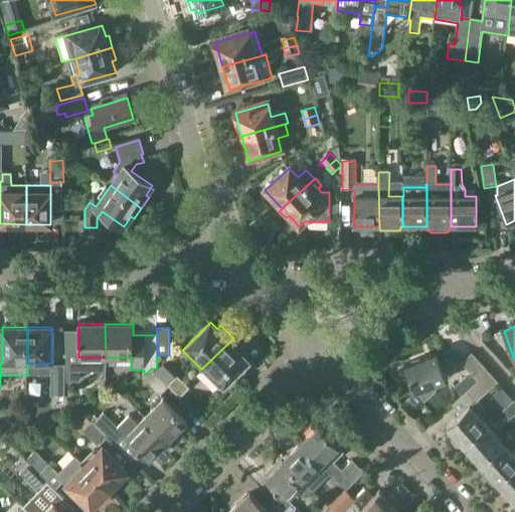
[(245,350),(233,338),(201,369),(220,388),(248,360),(241,353),(245,350)]
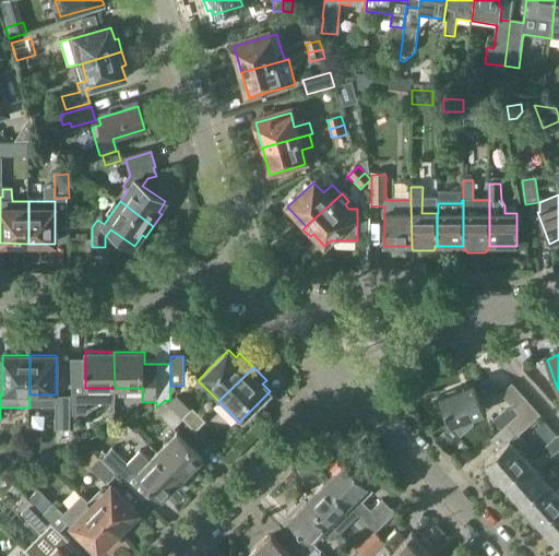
[(471,418),(484,413),(473,385),(440,397),(450,424),(461,436),(473,425),(471,418)]
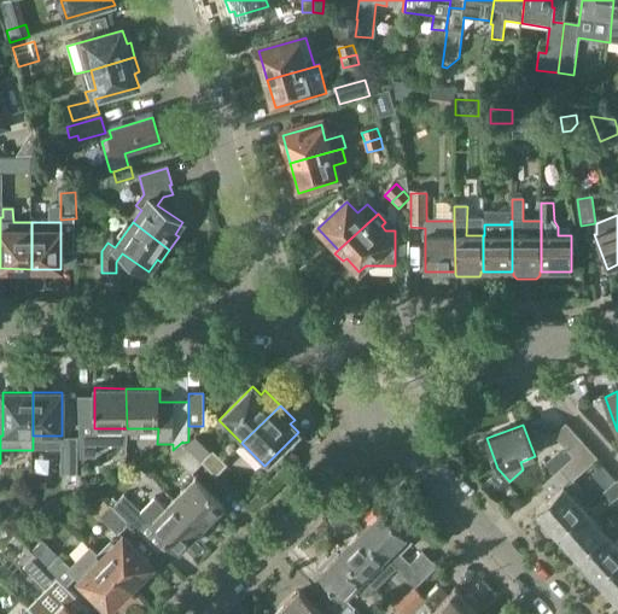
[(573,458),(587,448),(565,425),(553,436),(573,458)]
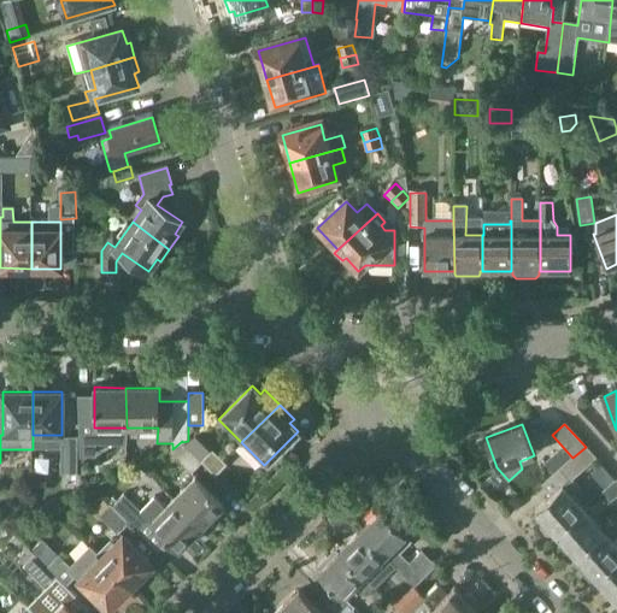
[(97,457),(95,432),(80,434),(80,458),(97,457)]
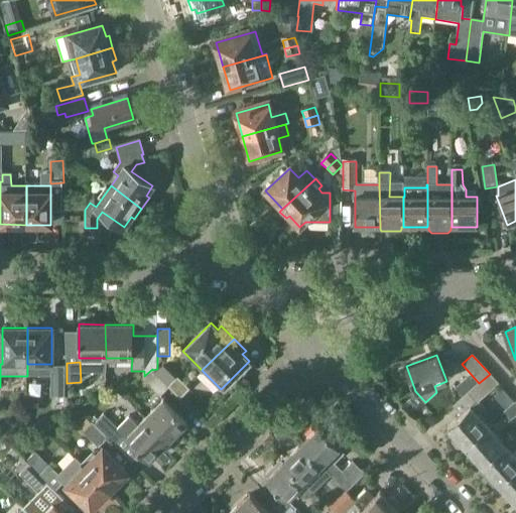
[(164,364),(155,373),(168,386),(180,398),(189,389),(164,364)]
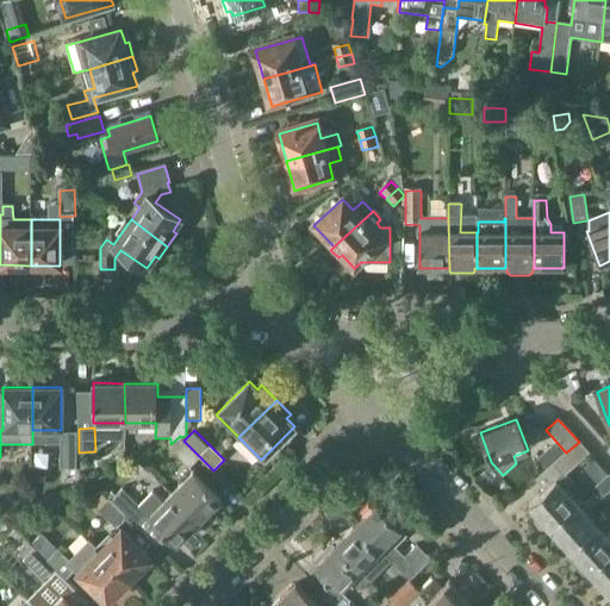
[(78,470),(76,433),(61,433),(61,470),(78,470)]
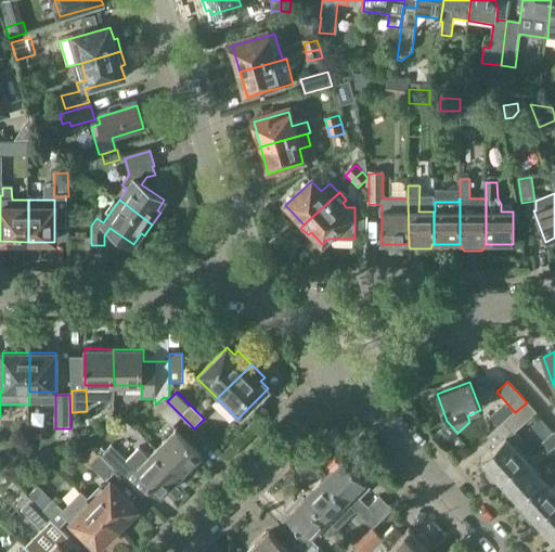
[(164,397),(155,405),(151,405),(171,425),(181,415),(167,401),(164,398),(164,397)]
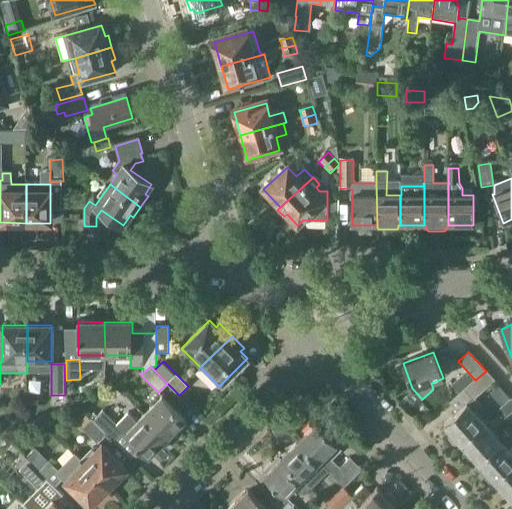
[(461,444),(484,423),(474,413),(481,407),(474,399),(495,381),(486,371),(475,380),(463,391),(471,400),(444,424),(452,433),(449,436),(449,439),(455,445),(457,445),(460,443),(461,444)]
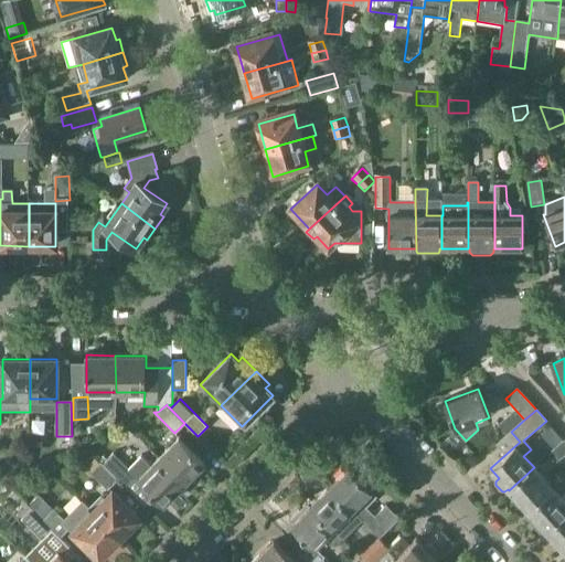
[(554,451),(563,442),(558,437),(550,446),(554,451)]
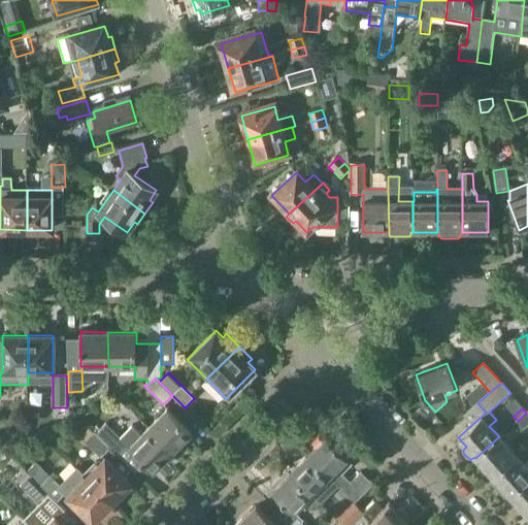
[(167,409),(150,428),(173,452),(191,434),(167,409)]
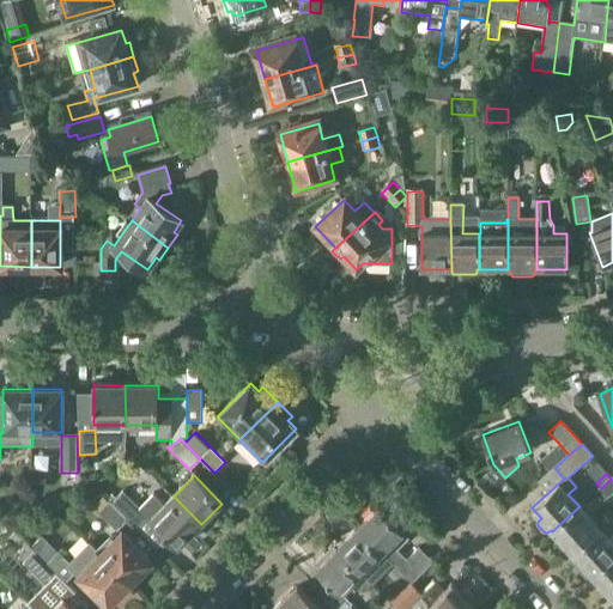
[(612,480),(612,479),(611,479),(601,488),(598,492),(607,501),(612,495),(612,480)]
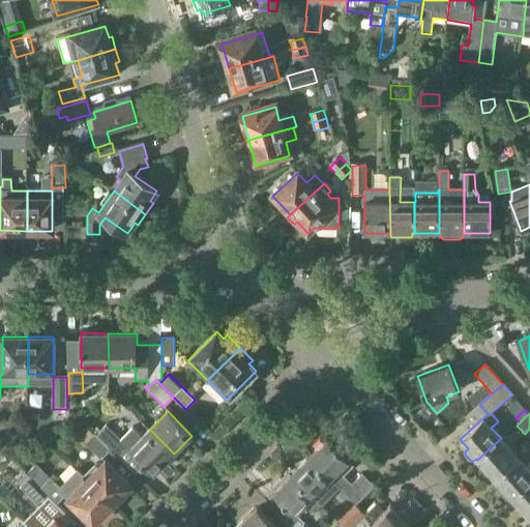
[(107,428),(98,437),(117,456),(137,475),(141,470),(135,465),(140,460),(145,466),(154,474),(174,454),(150,430),(142,438),(141,438),(133,430),(121,441),(107,428)]
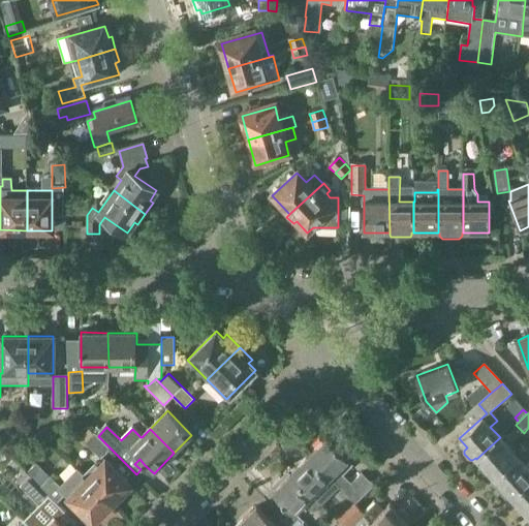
[(94,435),(85,444),(101,460),(111,451),(94,435)]
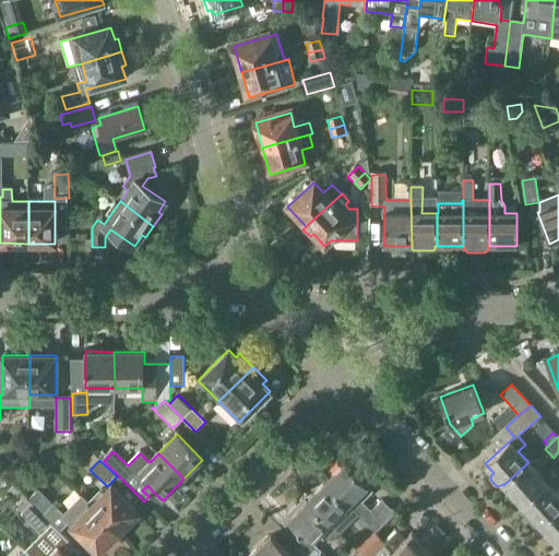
[(326,481),(348,505),(376,532),(394,513),(382,501),(371,512),(363,504),(373,492),(345,462),(326,481)]
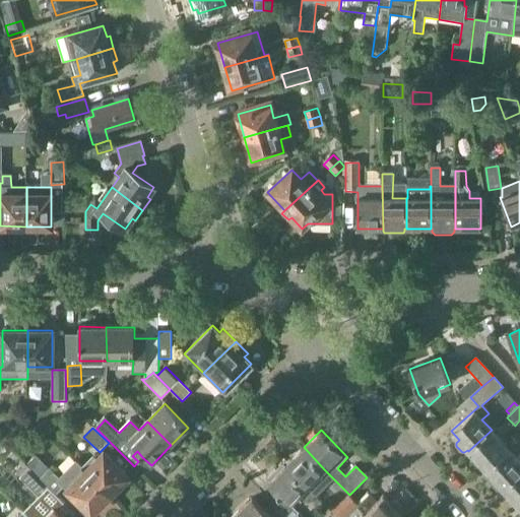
[(492,430),(468,451),(485,470),(509,449),(492,430)]
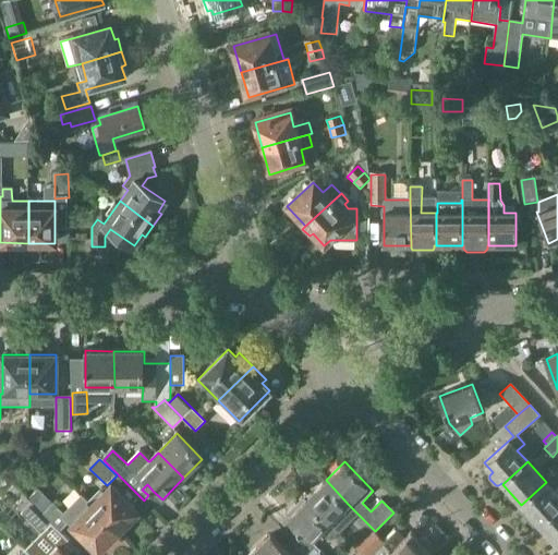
[(326,480),(306,498),(329,521),(348,504),(326,480)]
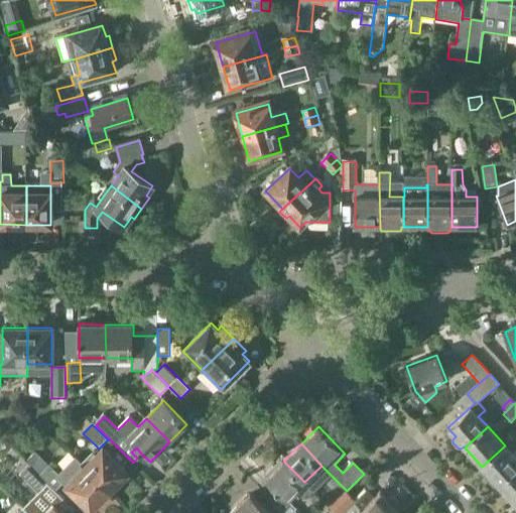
[(515,458),(505,445),(482,467),(488,473),(485,475),(485,478),(493,487),(496,487),(498,485),(499,485),(515,470),(515,458)]
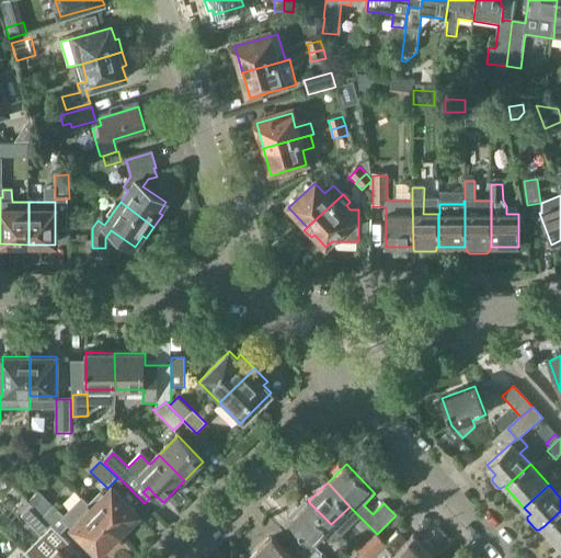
[(93,507),(122,534),(140,515),(113,488),(93,507)]
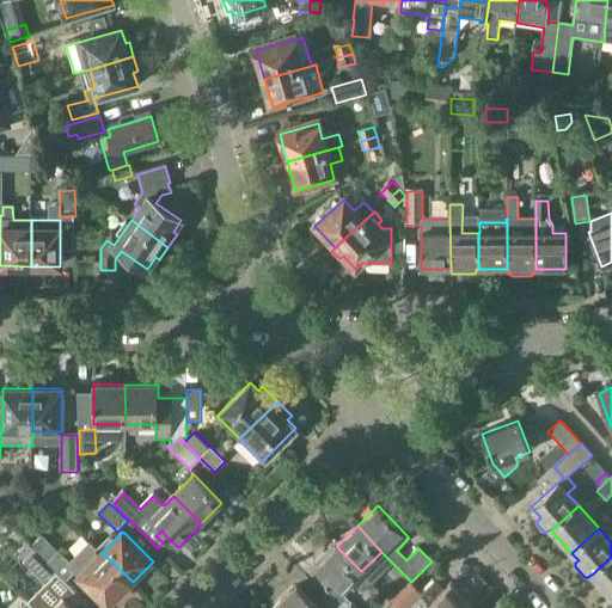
[(92,542),(71,564),(59,553),(57,553),(42,538),(32,547),(67,583),(75,575),(78,577),(79,575),(109,606),(133,582),(102,552),(92,542)]
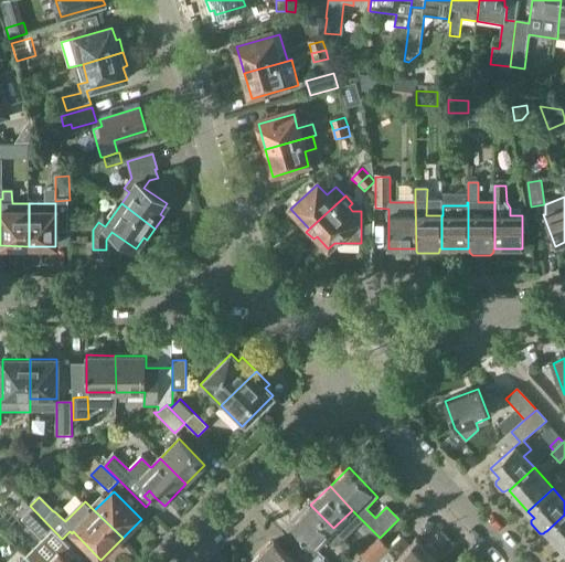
[(310,505),(304,511),(301,509),(297,509),(290,516),(290,520),(292,522),(290,525),(313,548),(323,538),(334,549),(342,541),(331,530),(333,528),(310,505)]
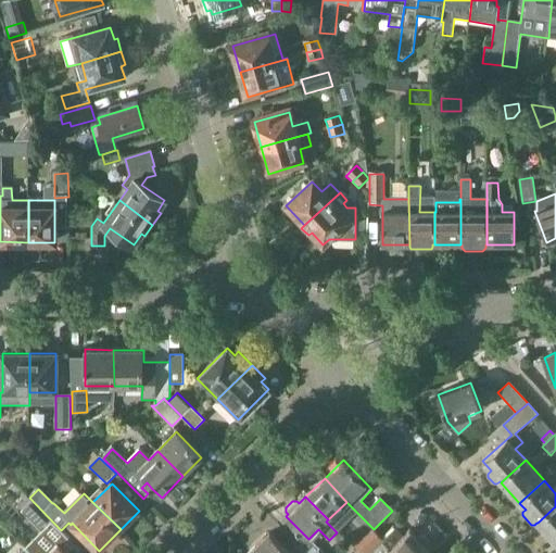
[(32,502),(23,511),(21,513),(42,533),(52,524),(32,502)]
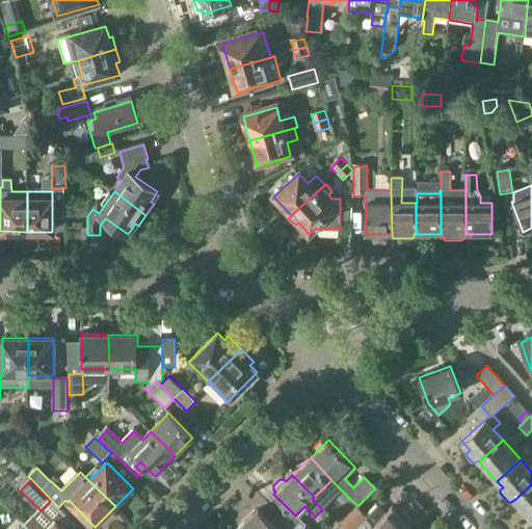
[(531,484),(514,500),(531,520),(531,519),(531,484)]
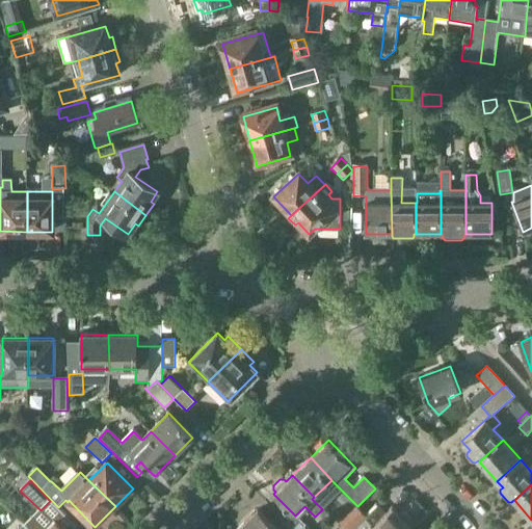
[(354,528),(364,521),(366,518),(357,508),(340,524),(344,528),(354,528)]
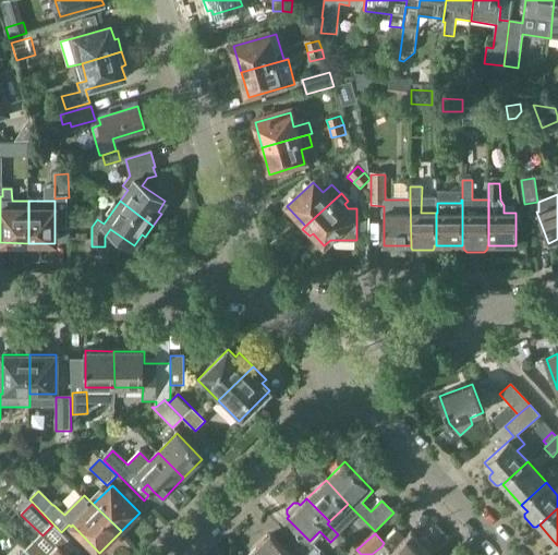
[(420,541),(412,533),(388,554),(381,546),(372,554),(427,554),(429,553),(428,551),(431,549),(431,544),(426,539),(422,539),(420,541)]
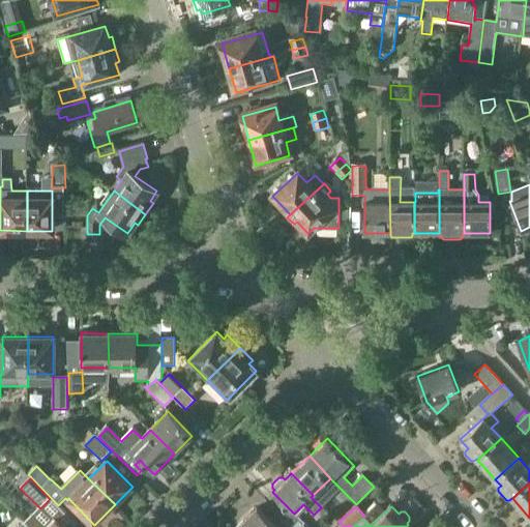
[(275,526),(258,508),(238,526),(275,526)]
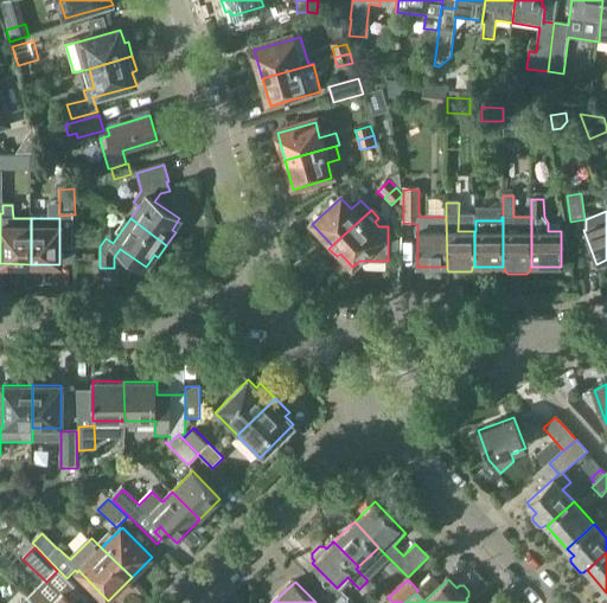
[(36,590),(27,598),(31,602),(72,602),(64,594),(56,602),(49,602),(36,590)]
